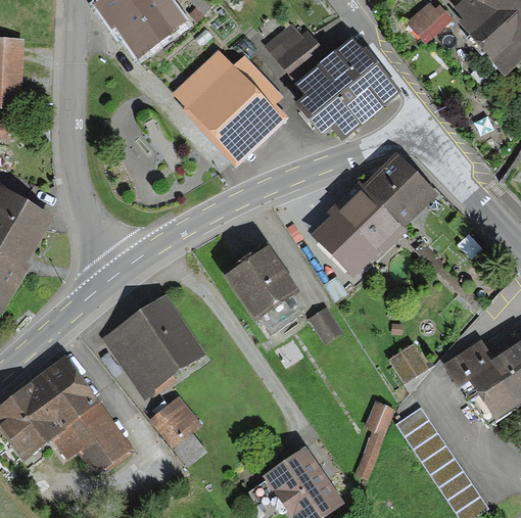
[(105,0),(97,6),(113,29),(116,26),(140,58),(189,22),(172,0),(105,0)]
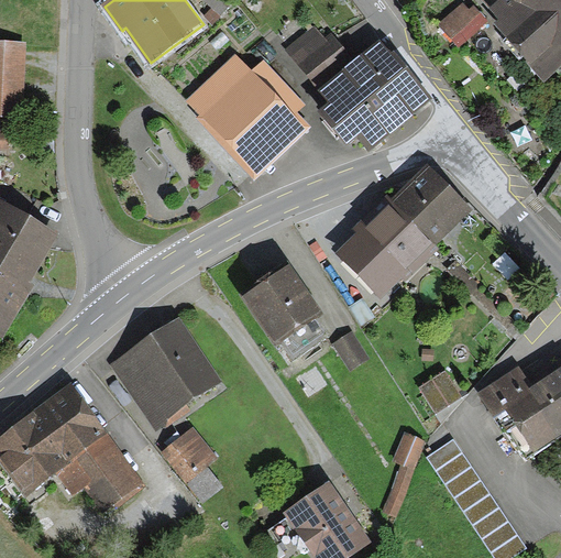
[(481,0),(543,69),(560,55),(560,0),(481,0)]
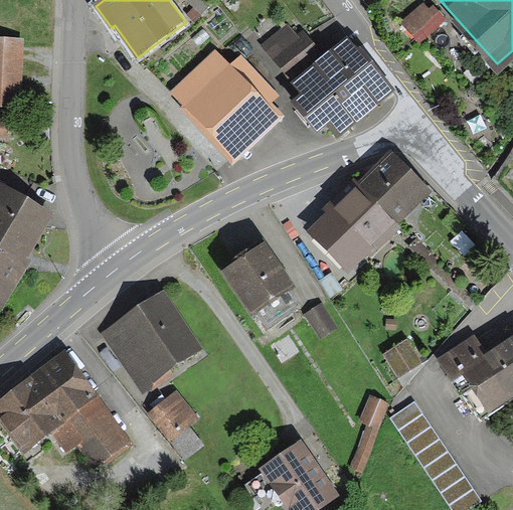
[(422,3),(404,17),(421,38),(440,24),(422,3)]
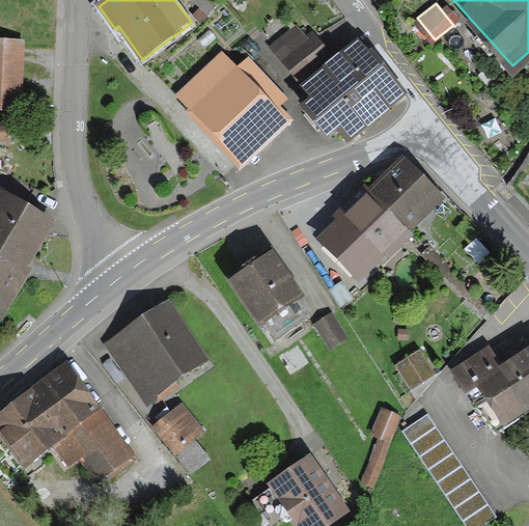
[(306,22),(274,47),(296,74),(328,49),(306,22)]
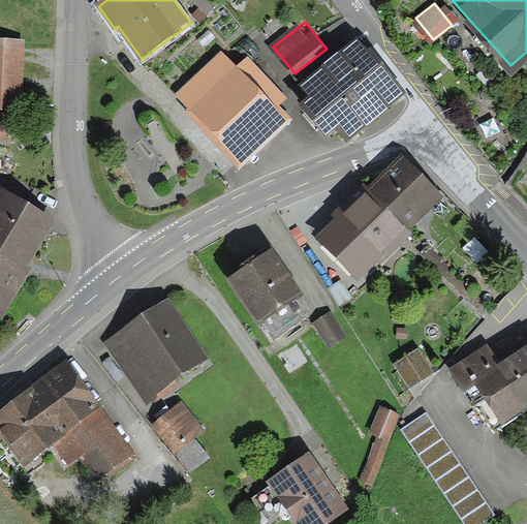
[(21,35),(0,35),(0,131),(5,132),(5,118),(0,117),(0,104),(20,104),(21,35)]
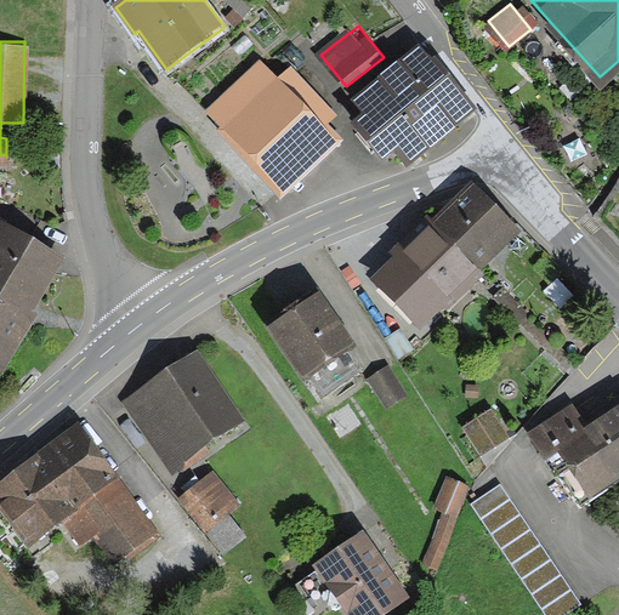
[(418,41),(352,101),(404,159),(470,100),(418,41)]
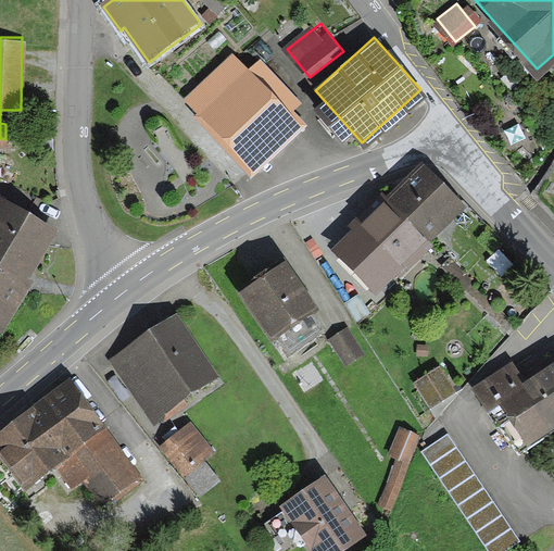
[(236,51),(188,99),(255,166),(303,119),(236,51)]
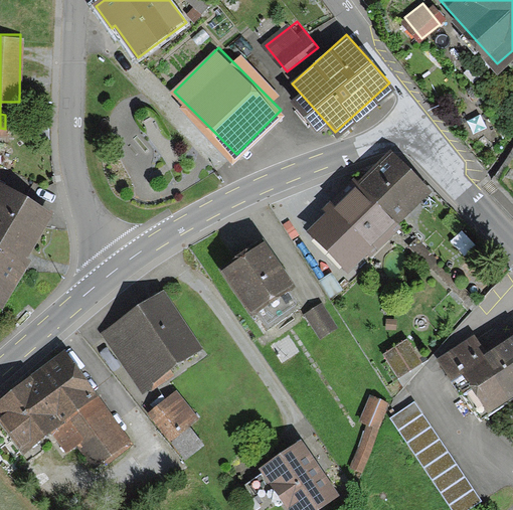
[(434,191),(393,150),(312,229),(352,270),(434,191)]
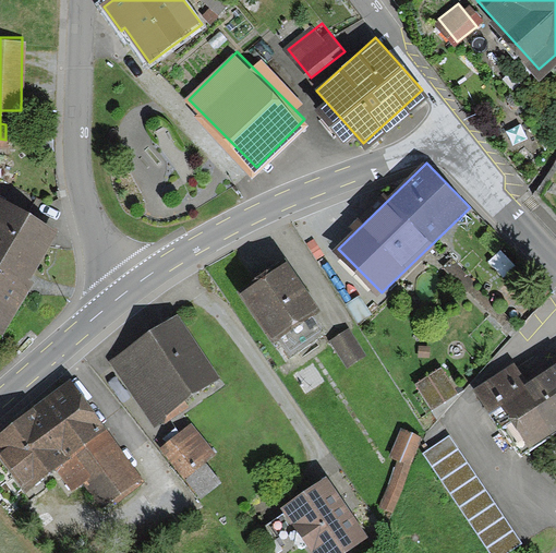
[(0,326),(52,228),(0,201),(0,326)]
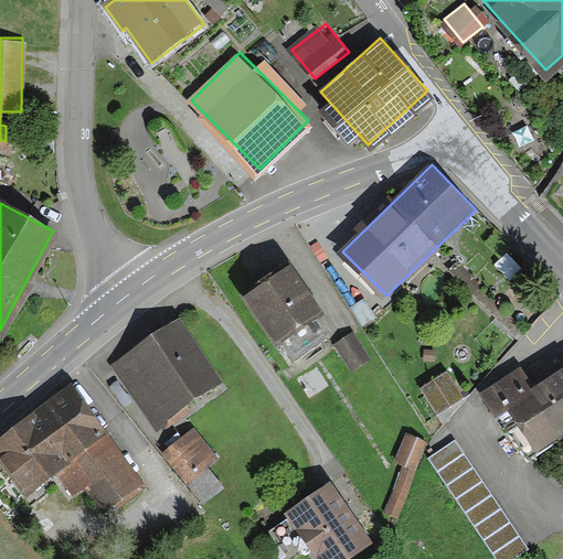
[(284,269),(242,297),(278,350),(320,321),(284,269)]
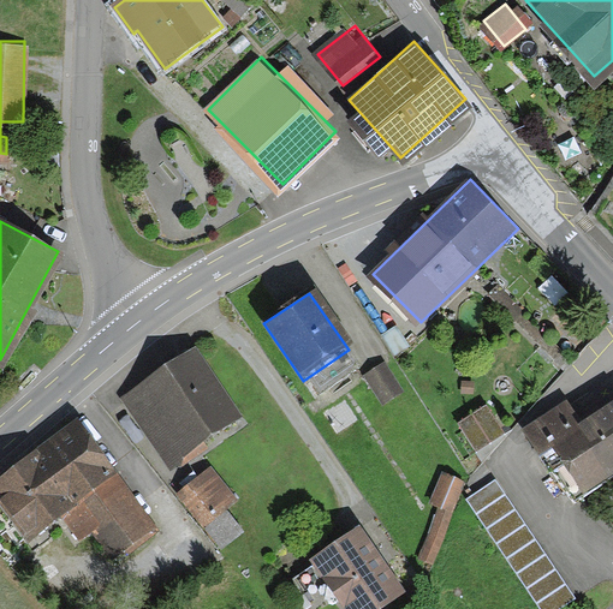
[(198,346),(125,395),(174,466),(247,418),(198,346)]
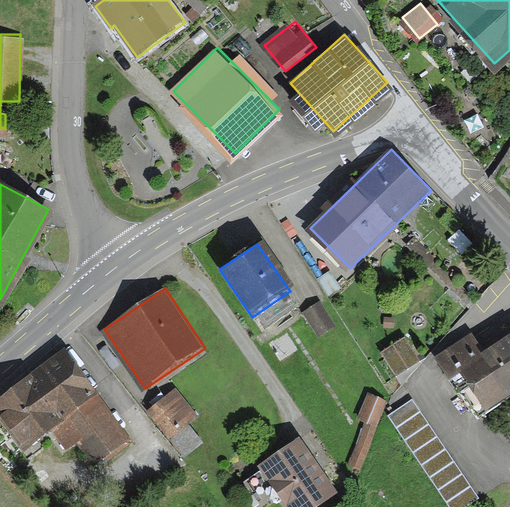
[(317,297),(302,307),(318,329),(333,319),(317,297)]
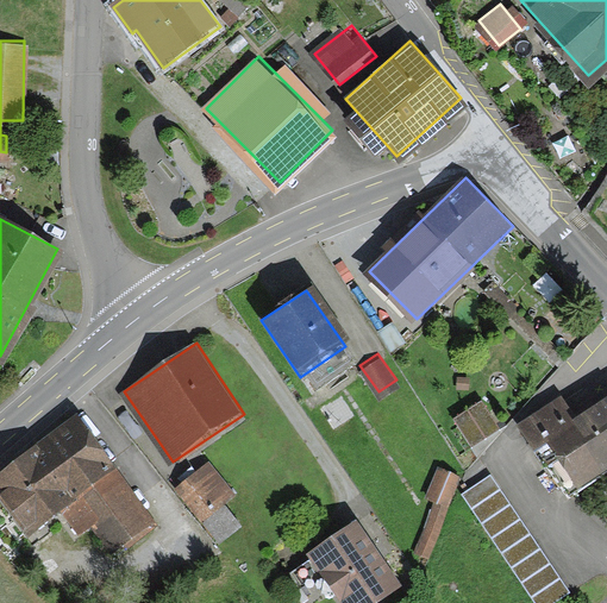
[(567,390),(519,421),(569,496),(606,470),(606,395),(582,413),(567,390)]
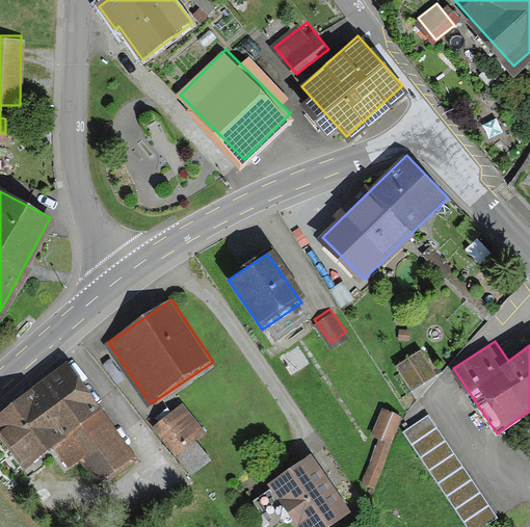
[(409,390),(431,375),(416,351),(394,365),(409,390)]
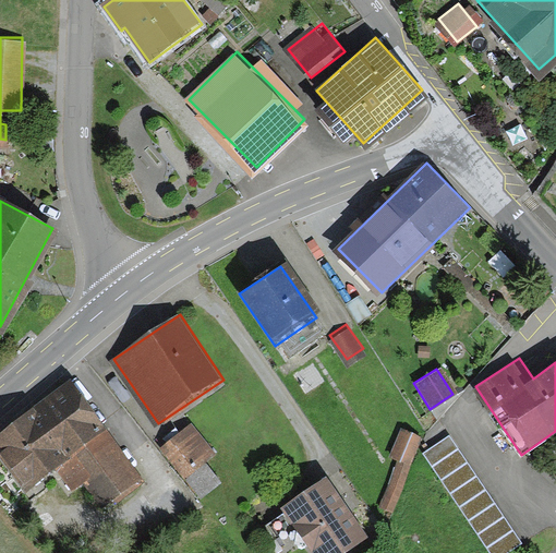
[(68,377),(0,430),(0,458),(25,492),(69,457),(103,501),(141,471),(68,377)]
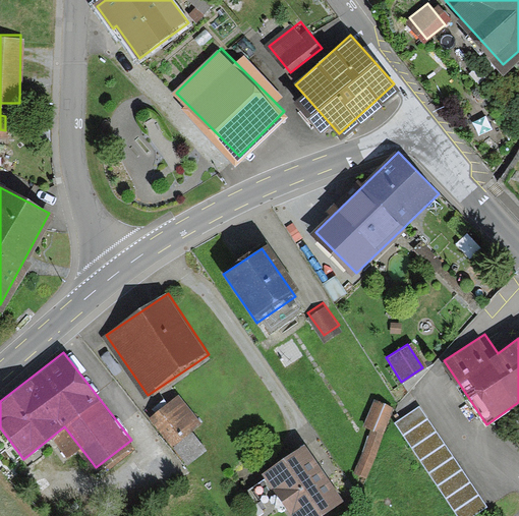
[(180,393),(151,415),(169,440),(198,417),(180,393)]
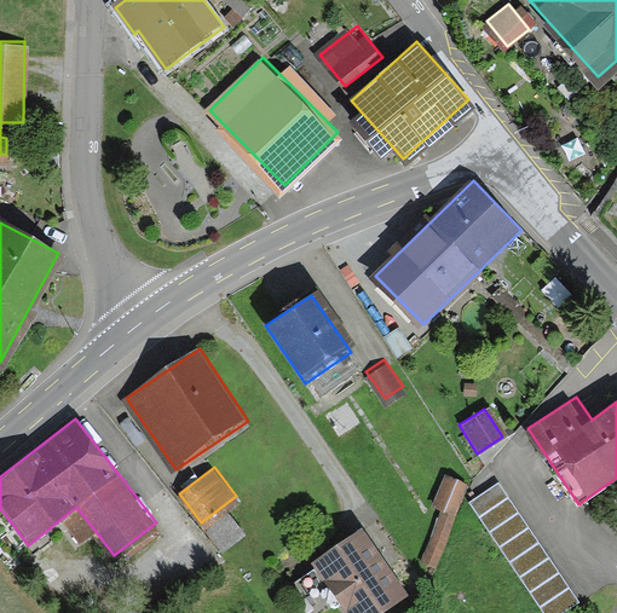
[(463,481),(445,474),(419,554),(437,560),(463,481)]
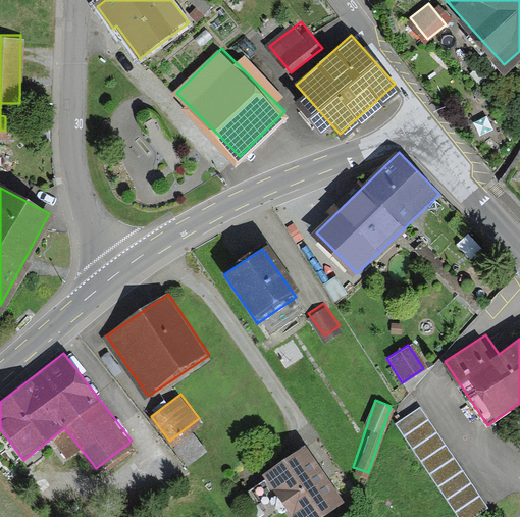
[(456,516),(472,516),(486,508),(417,406),(393,423),(456,516)]
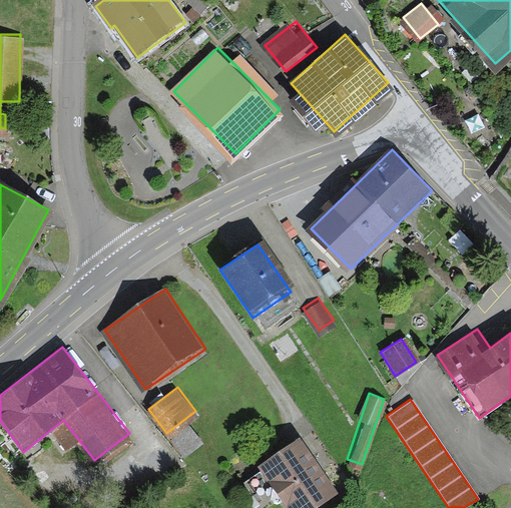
[(303,440),(262,468),(289,507),(320,507),(340,495),(303,440)]
